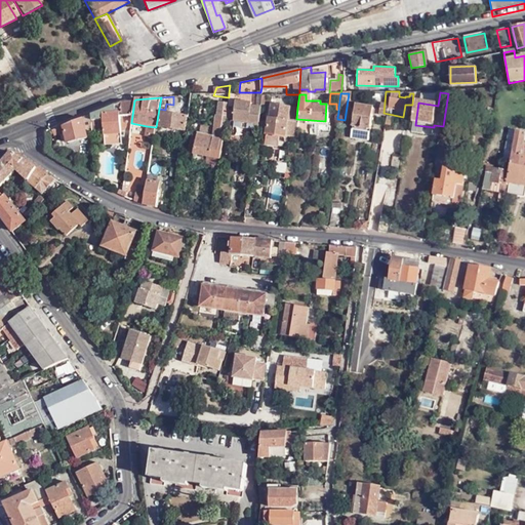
[(121,130),(130,129),(131,123),(132,117),(133,104),(134,101),(129,101),(120,104),(90,115),(91,124),(103,124),(104,145),(121,144),(121,130)]
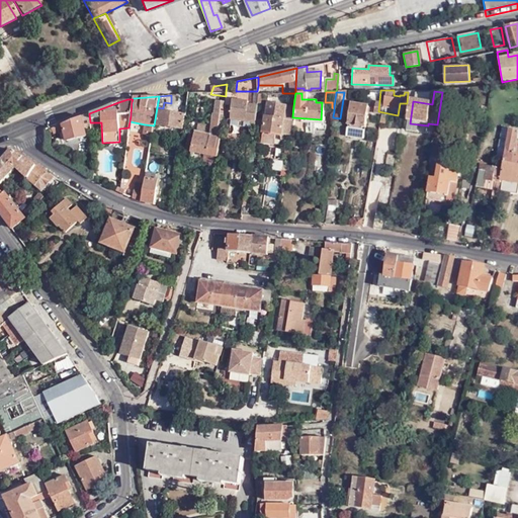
[(89,113),(118,102),(127,99),(119,100),(89,112),(89,113)]
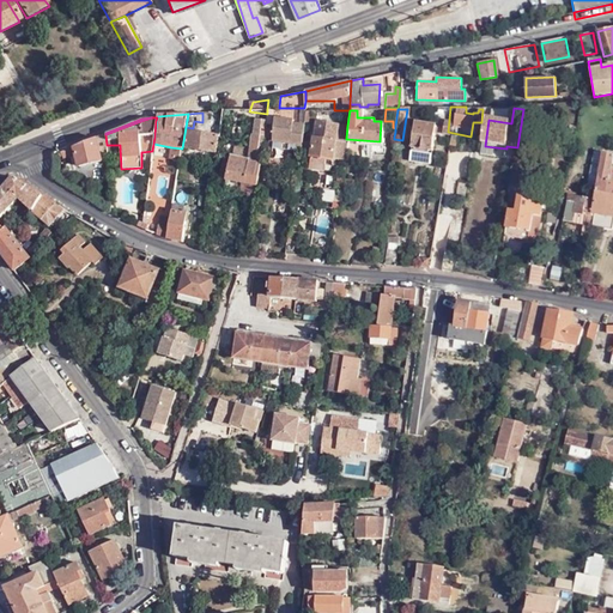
[(298,151),(302,125),(291,123),(291,120),(274,117),(269,147),(298,151)]
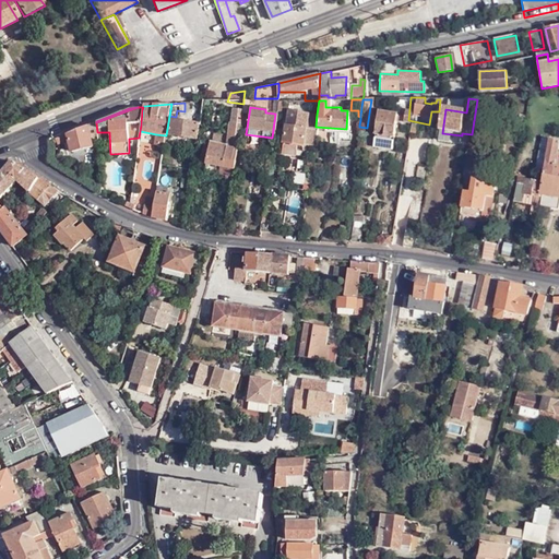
[(401,123),(407,125),(408,120),(409,109),(402,109),(401,123)]
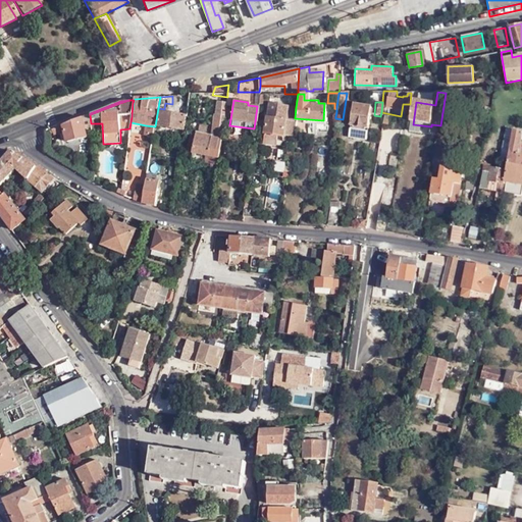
[(269,103),(267,116),(266,116),(262,143),(275,145),(276,135),(282,136),(282,135),(293,136),(295,118),(296,107),(269,103)]
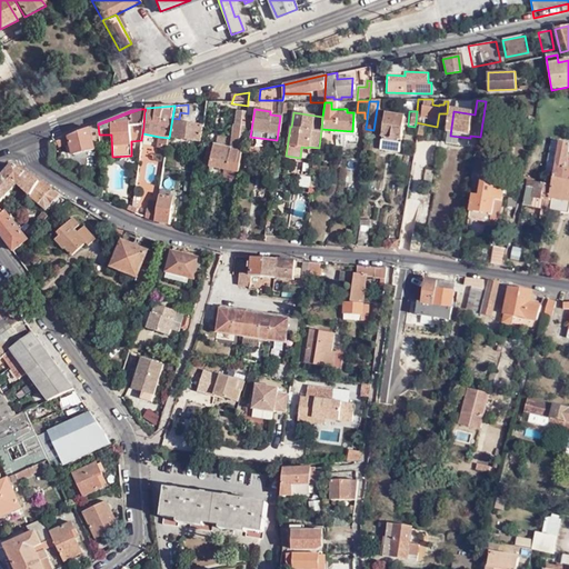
[(400,141),(403,117),(383,115),(380,138),(400,141)]
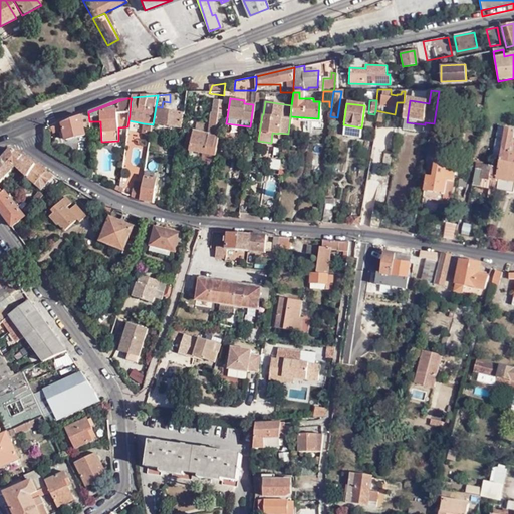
[(156,123),(181,130),(184,114),(159,109),(156,123)]
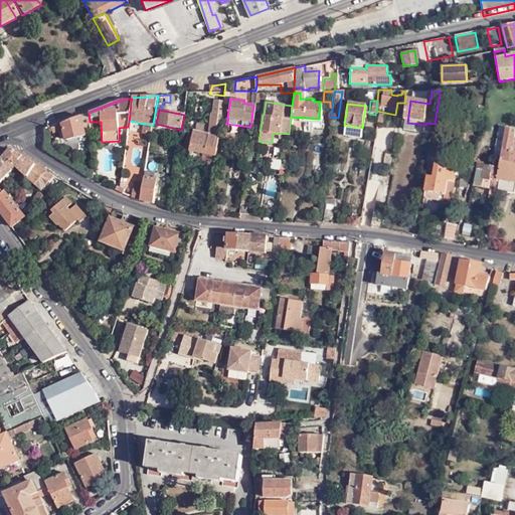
[(189,150),(215,157),(222,111),(213,110),(208,136),(193,133),(189,150)]
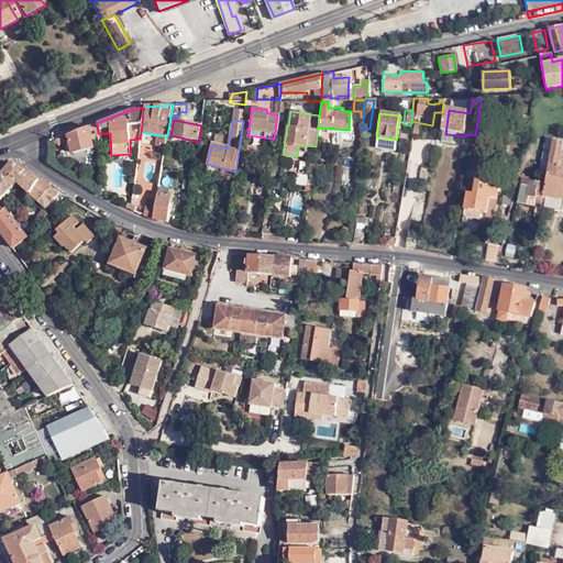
[(98,133),(97,123),(97,122),(88,127),(88,128),(91,141),(92,148),(99,147),(98,133)]
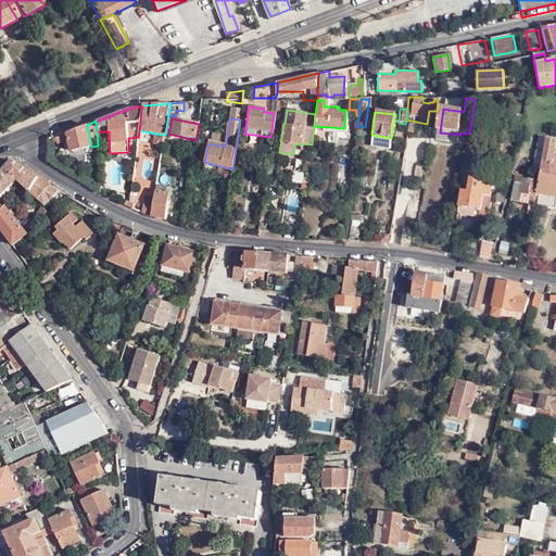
[(70,151),(91,147),(90,139),(87,126),(87,125),(55,137),(55,138),(58,143),(67,139),(70,151)]
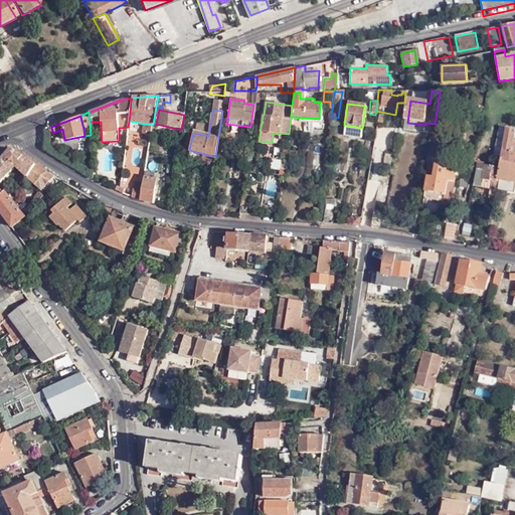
[(153,125),(144,124),(143,133),(151,135),(153,125)]
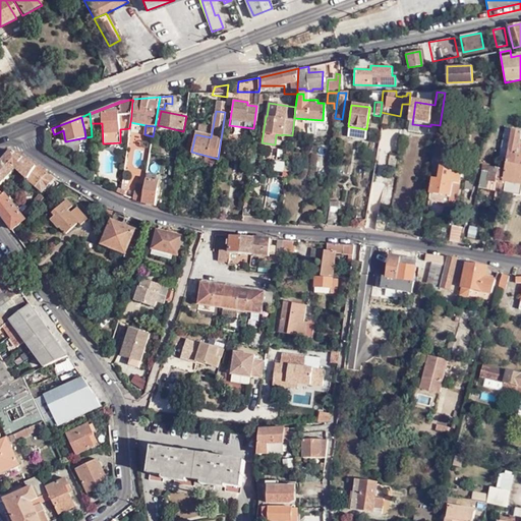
[(482,163),(478,186),(496,189),(494,199),(503,201),(505,191),(520,194),(520,187),(520,141),(520,137),(520,130),(512,129),(510,140),(503,138),(499,156),(507,158),(505,168),(482,163)]
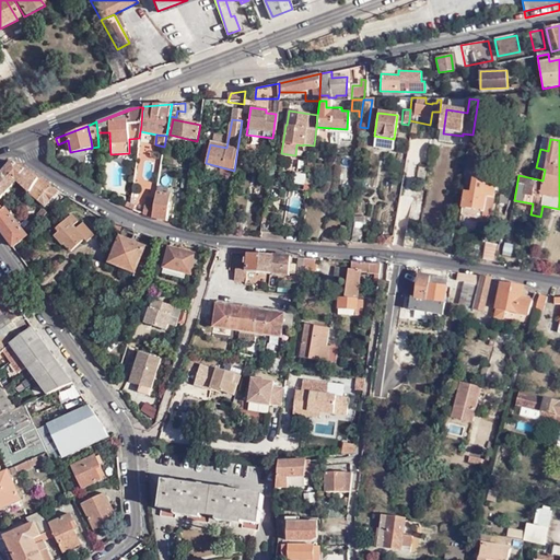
[(32,190),(38,179),(13,163),(0,176),(0,230),(13,247),(24,237),(0,208),(0,199),(18,181),(30,191),(32,190)]
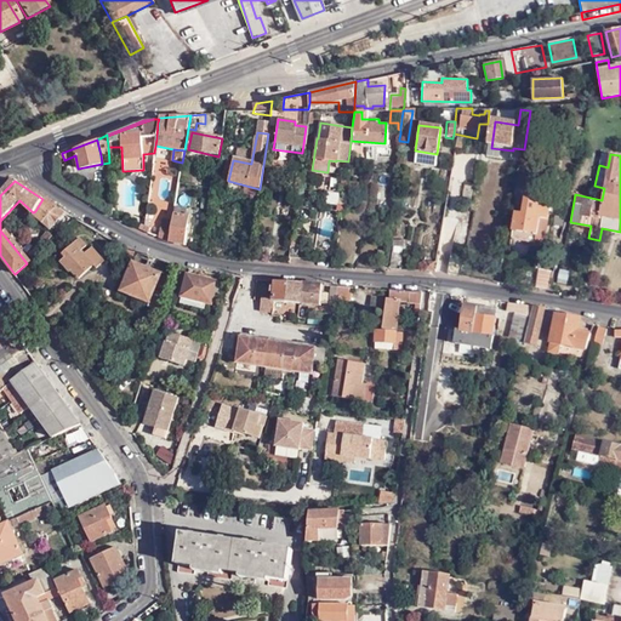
[(512,237),(542,243),(551,201),(525,197),(523,211),(517,211),(512,237)]
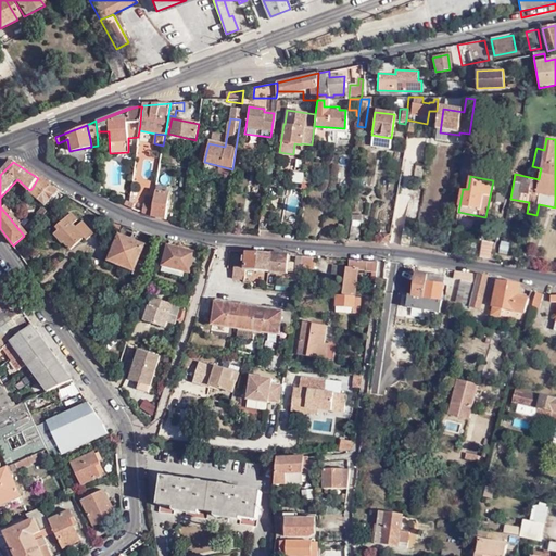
[(58,189),(38,178),(32,189),(29,190),(45,204),(58,189)]
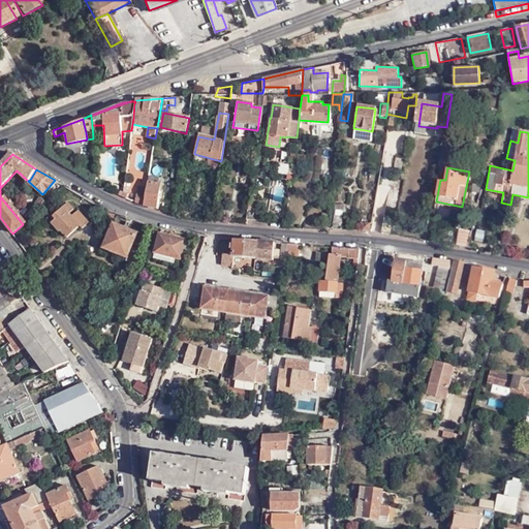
[(145,207),(158,210),(161,184),(149,181),(148,188),(147,196),(145,207)]
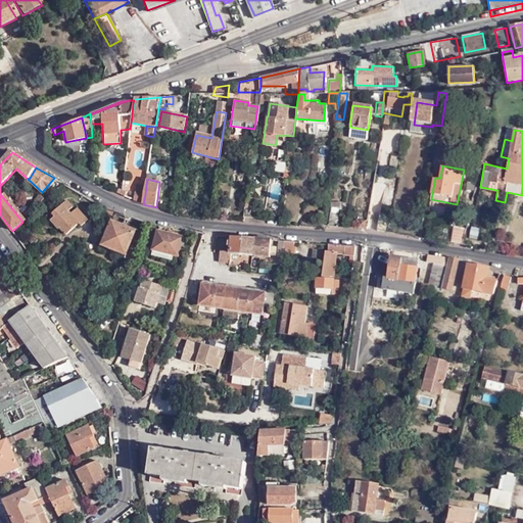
[(272,180),(271,197),(280,198),(282,181),(272,180)]
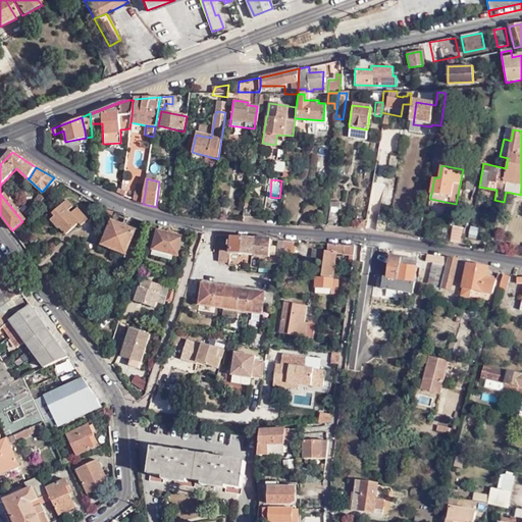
[(144,193),(145,185),(137,184),(135,192),(144,193)]
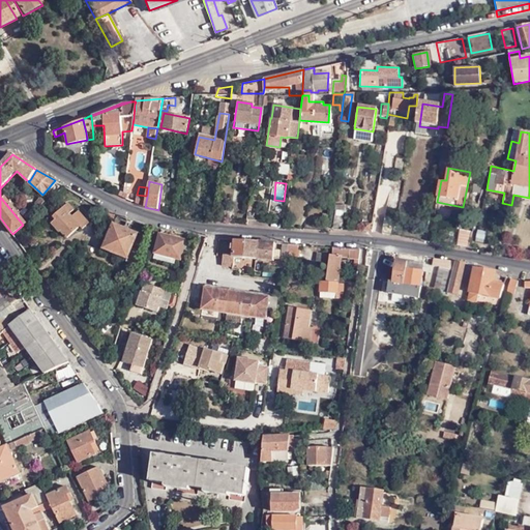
[(144,206),(146,196),(137,195),(136,203),(137,203),(144,206)]
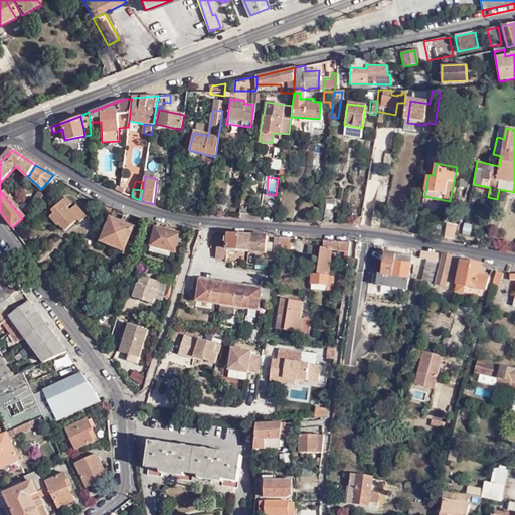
[(35,198),(25,208),(24,210),(27,214),(35,204),(43,195),(41,194),(38,191),(33,196),(35,198)]
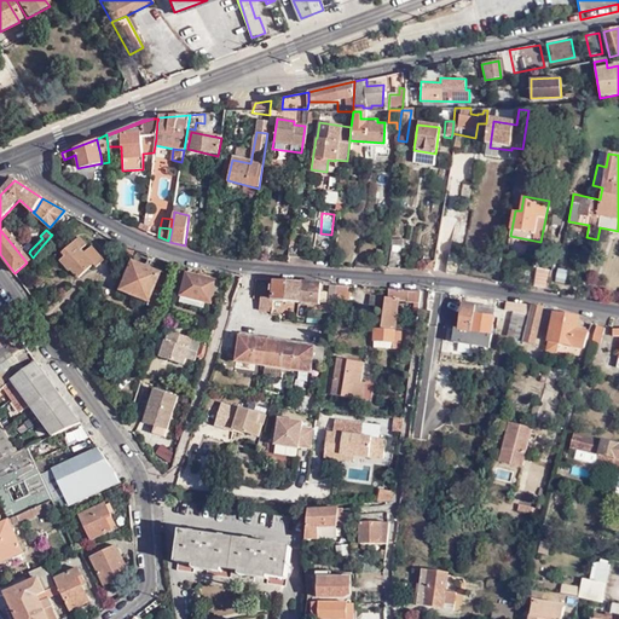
[(59,260),(69,271),(70,270),(77,277),(93,264),(96,267),(104,260),(91,246),(84,252),(80,249),(85,244),(77,236),(62,252),(65,255),(59,260)]
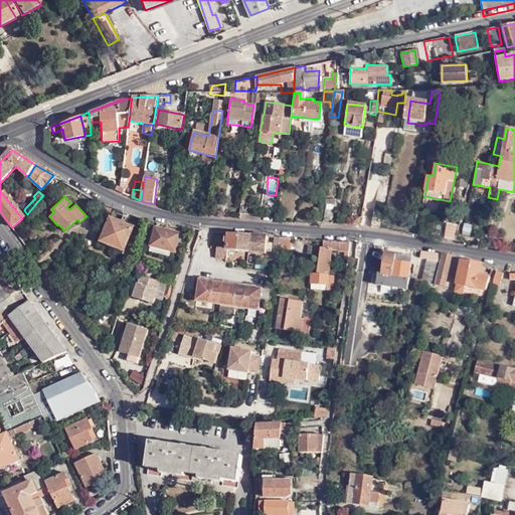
[(325,223),(334,223),(336,200),(327,199),(325,223)]
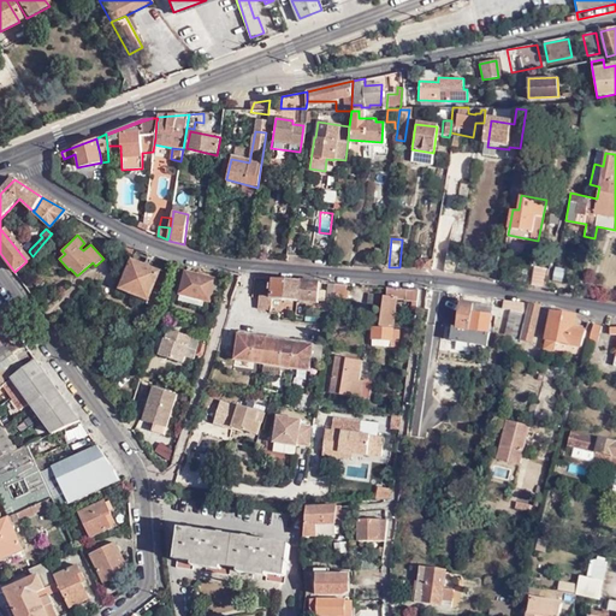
[(136,250),(119,243),(117,248),(130,255),(132,254),(135,254),(136,250)]
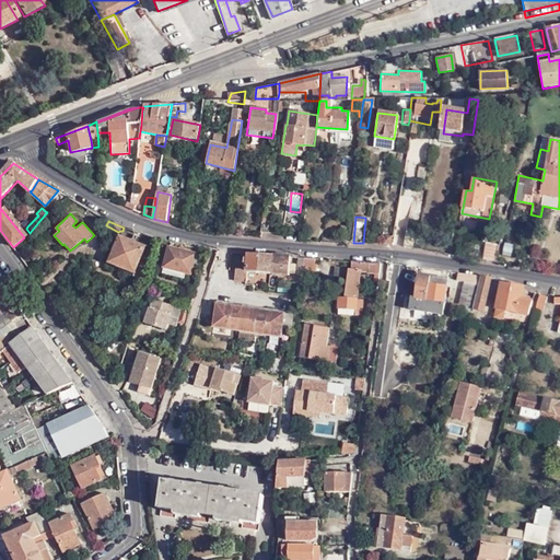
[(405,247),(415,249),(418,231),(408,229),(405,247)]
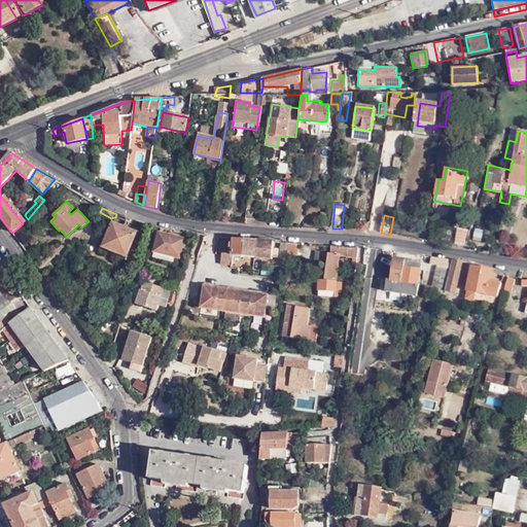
[(147,224),(142,223),(137,241),(142,243),(147,224)]
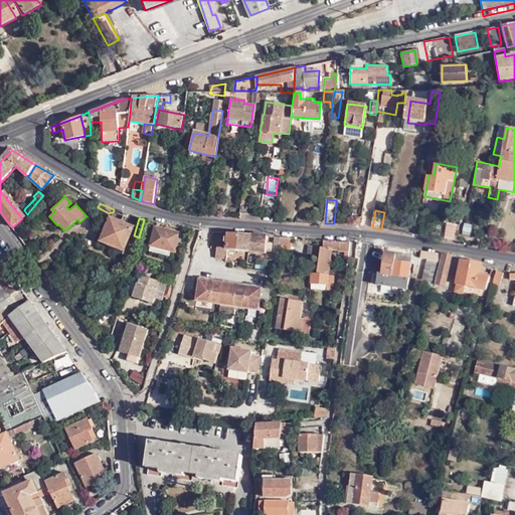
[(126,241),(132,228),(109,219),(100,239),(122,249),(120,254),(128,259),(134,245),(126,241)]
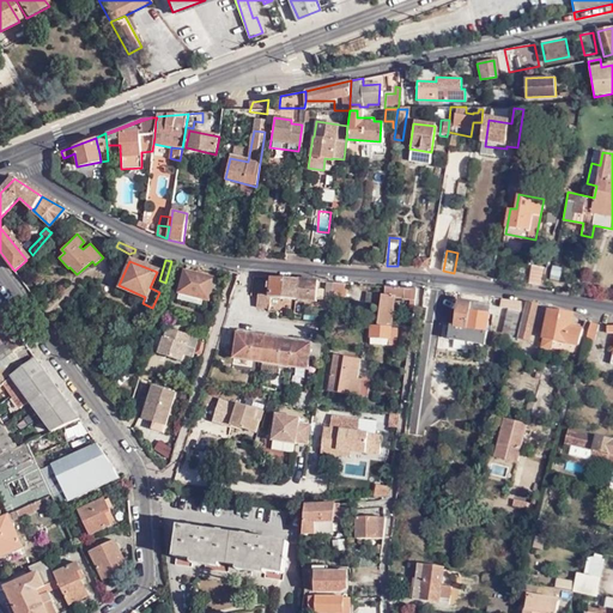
[(538,286),(542,286),(547,268),(533,265),(530,275),(534,275),(533,285),(538,286)]
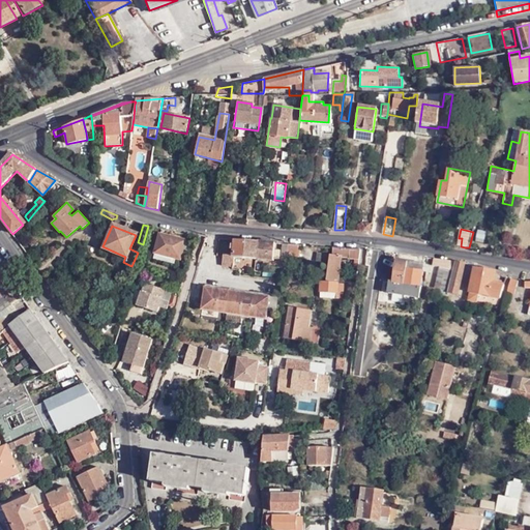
[(178,263),(184,240),(160,234),(155,252),(165,255),(164,259),(178,263)]
